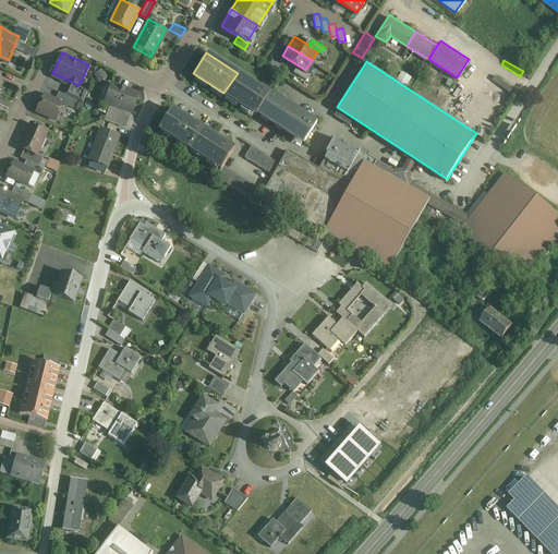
[(305,70),(296,64),(293,70),(306,77),(310,72),(305,70)]
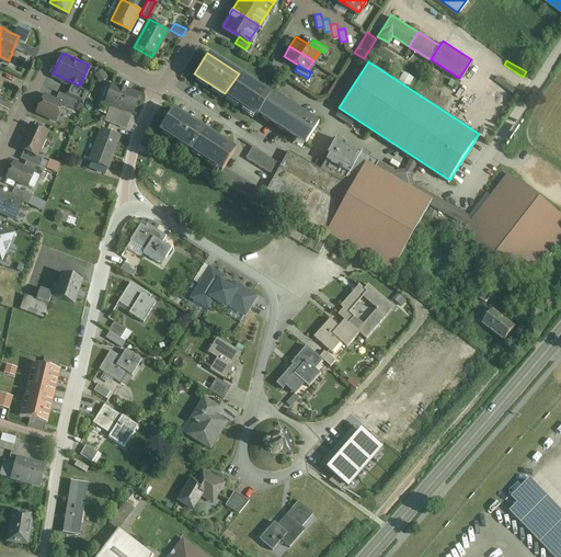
[(105,71),(102,66),(94,71),(99,79),(106,74),(105,71)]
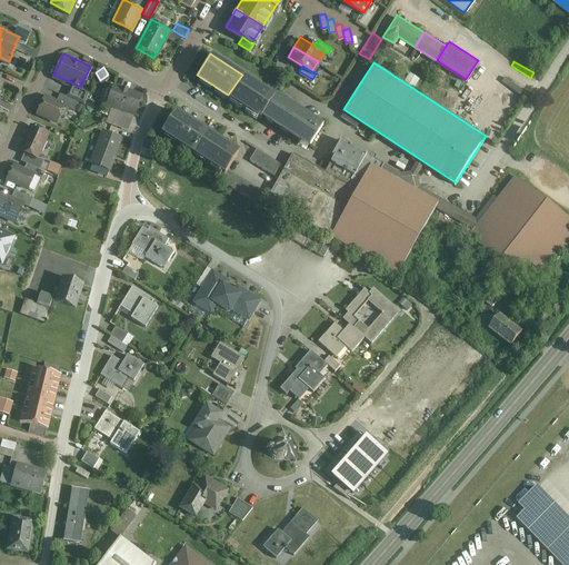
[(242,75),(228,95),(260,116),(263,111),(273,95),(242,75)]
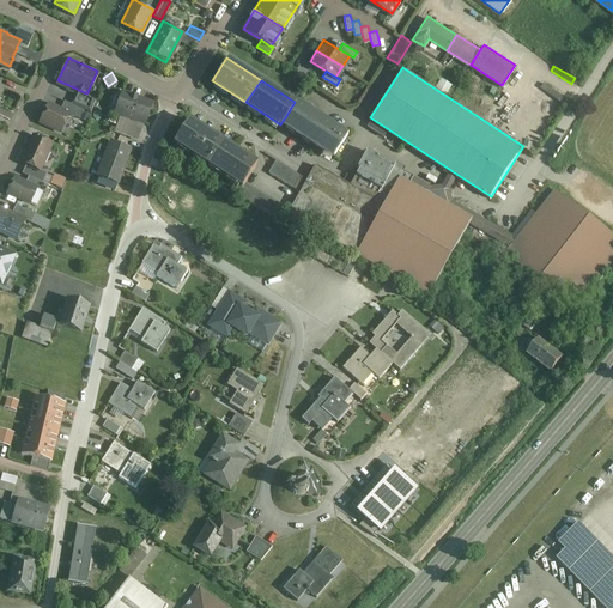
[(86,93),(77,89),(71,101),(84,107),(90,109),(96,96),(87,92),(86,93)]
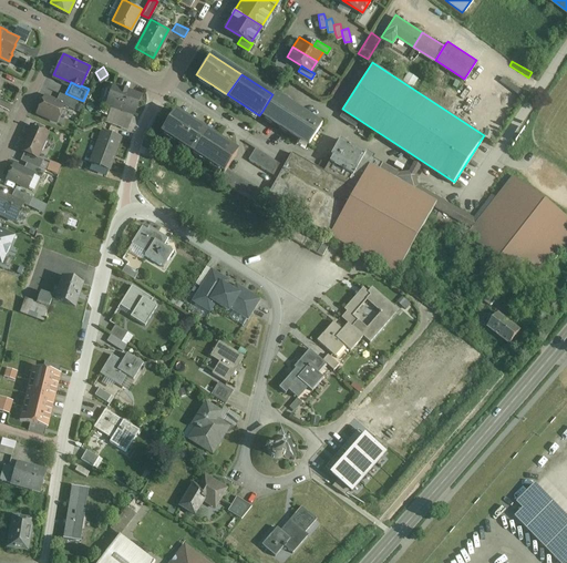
[(141,92),(113,82),(106,101),(111,103),(116,105),(133,111),(134,111),(141,92)]
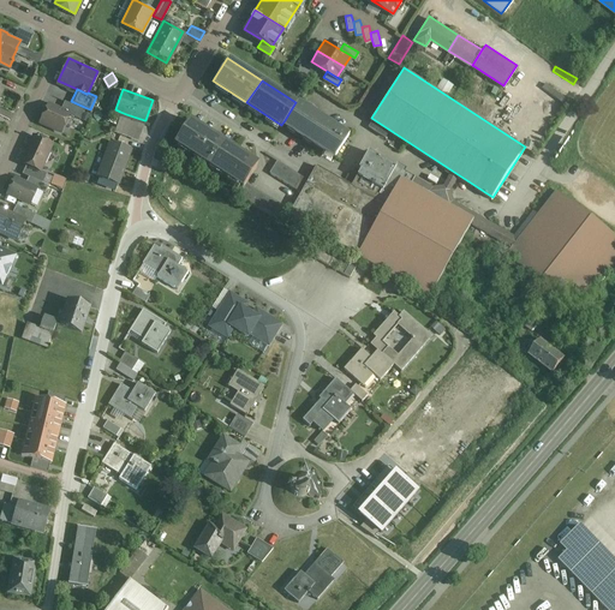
[(71,101),(65,97),(60,107),(69,111),(79,117),(84,107),(71,101)]
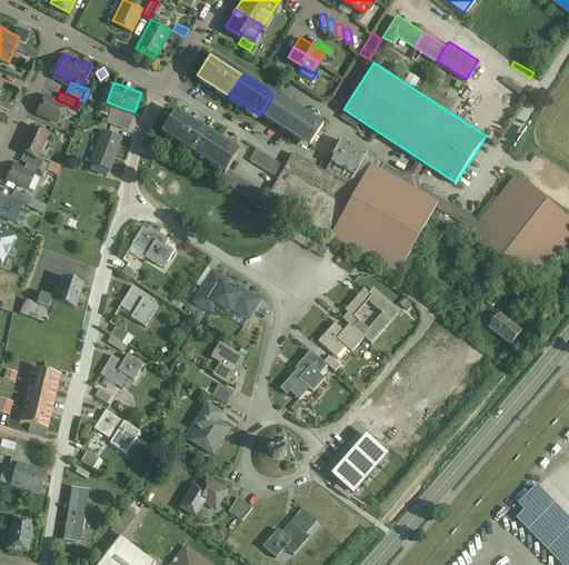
[(322,122),(276,91),(273,95),(263,111),(310,142),(322,122)]
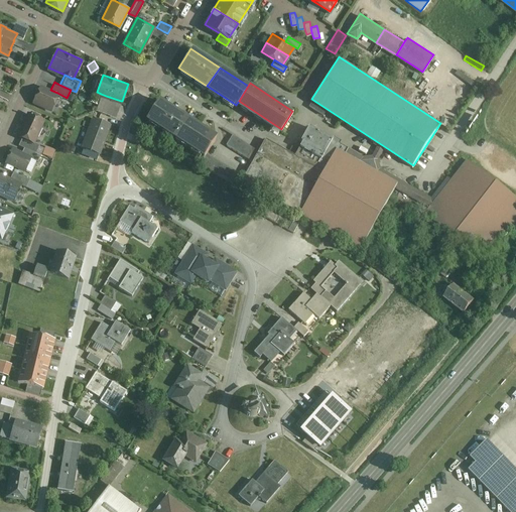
[(50,90),(40,85),(33,100),(50,108),(57,93),(50,90)]
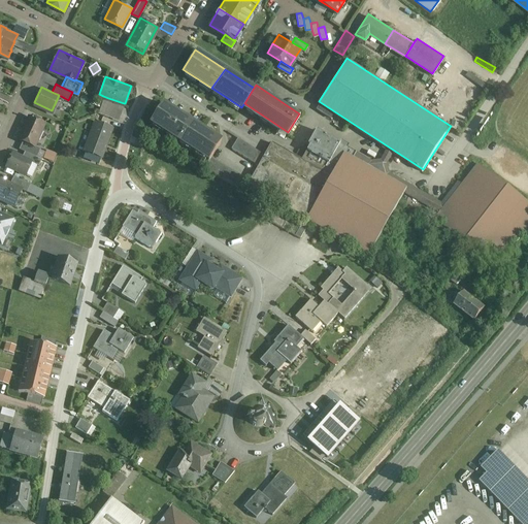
[(103,96),(98,110),(103,112),(108,98),(103,96)]
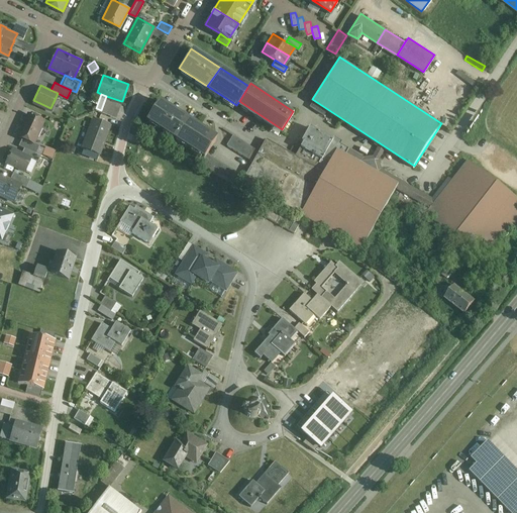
[(121,101),(106,96),(101,110),(116,115),(121,101)]
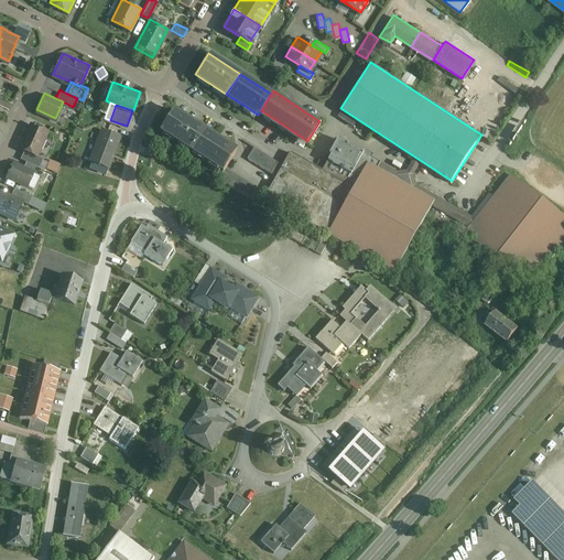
[(191,149),(205,128),(173,108),(160,129),(191,149)]
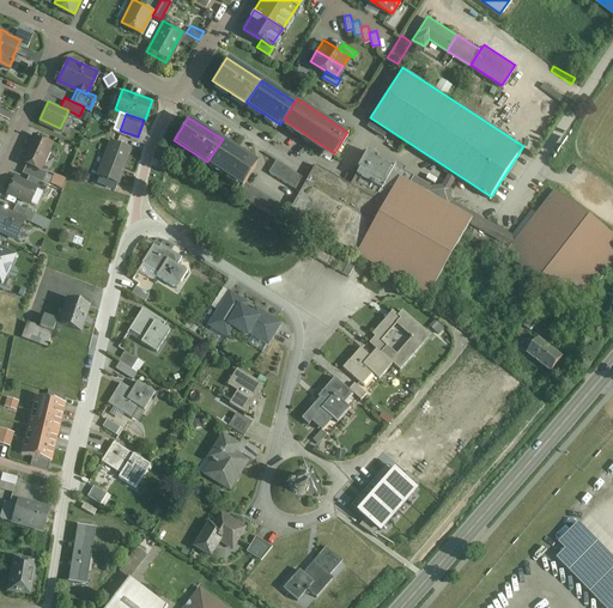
[(52,140),(34,133),(22,158),(26,160),(40,166),(52,140)]
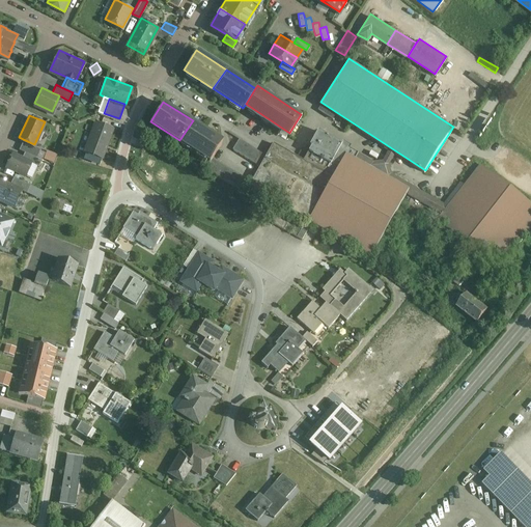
[(113,127),(95,119),(85,149),(102,156),(107,141),(109,140),(110,136),(110,135),(113,127)]
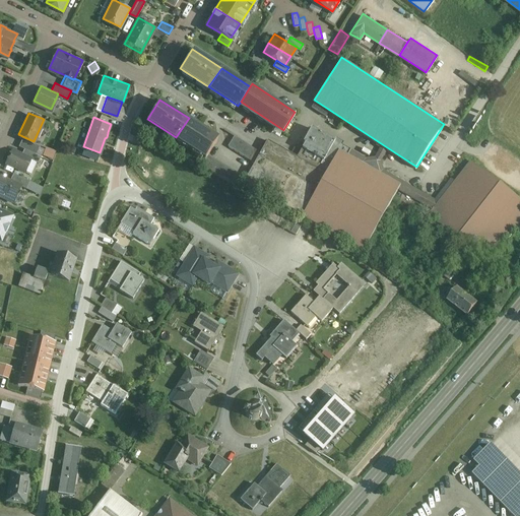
[(189,118),(176,137),(205,156),(207,152),(217,137),(189,118)]
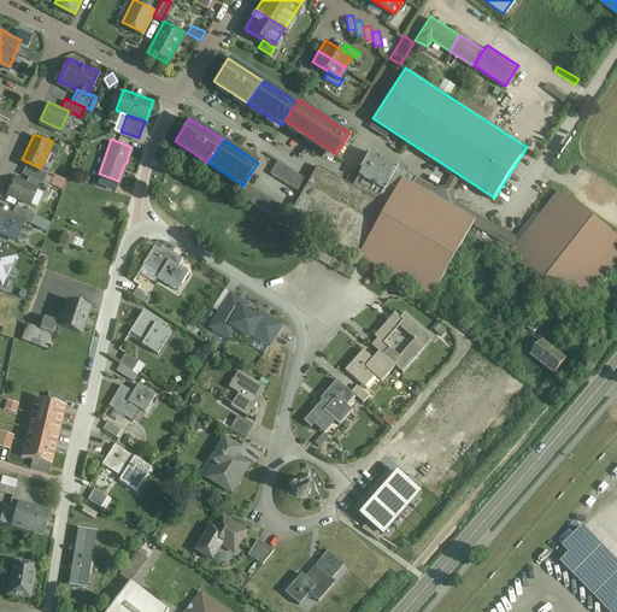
[(352,183),(317,164),(309,178),(301,190),(292,207),(288,215),(353,251),(351,254),(356,257),(358,253),(401,175),(412,181),(416,175),(369,148),(359,166),(362,168),(352,183)]
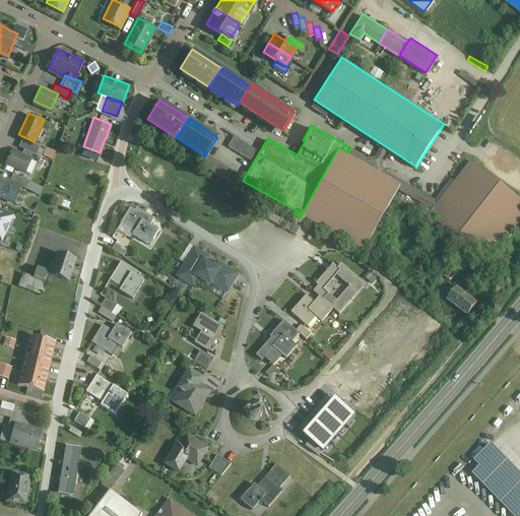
[(255,146),(234,133),(228,143),(248,157),(255,146)]
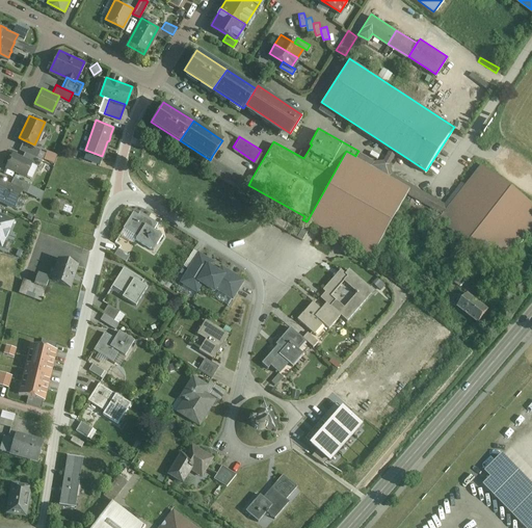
[(34,144),(23,139),(19,148),(25,151),(36,155),(40,147),(34,144)]
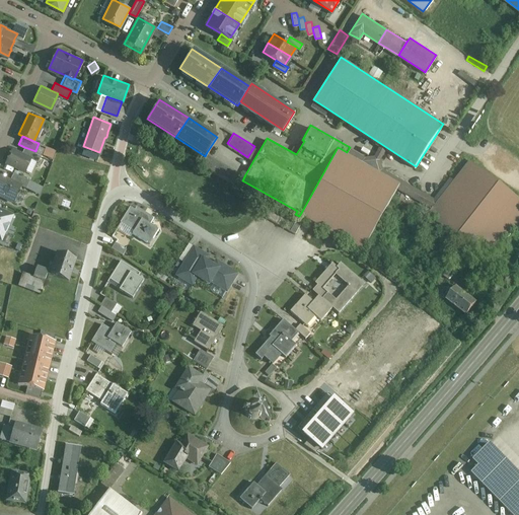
[(42,152),(53,155),(55,147),(45,144),(42,152)]
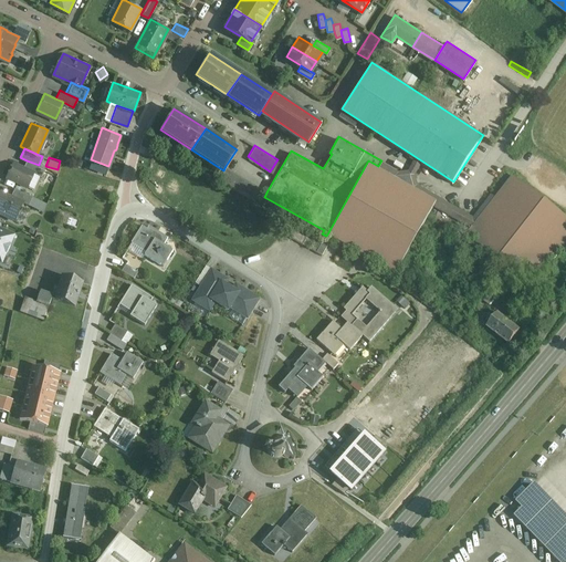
[(278,159),(270,172),(276,175),(283,164),(278,159)]
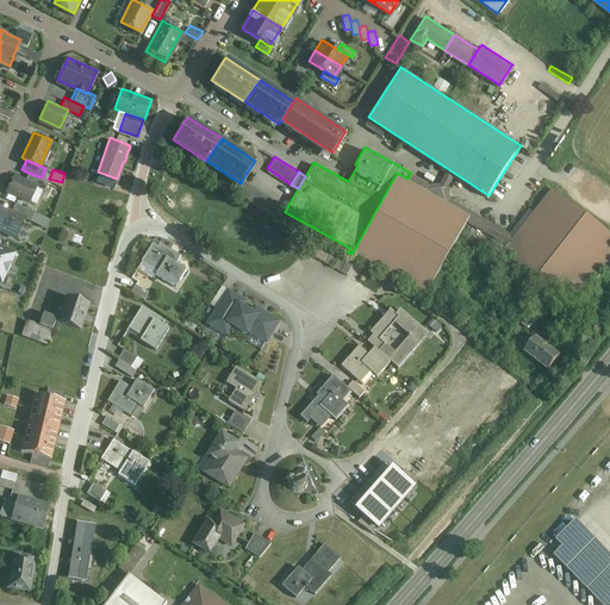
[(42,178),(29,173),(25,179),(36,184),(36,185),(44,188),(48,181),(42,178)]
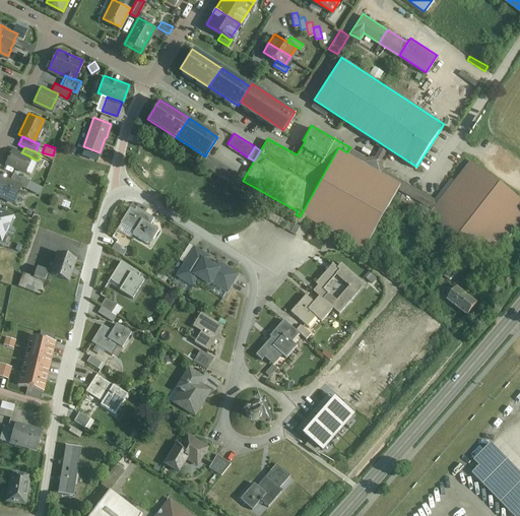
[(347,152),(338,147),(302,213),(363,249),(400,183),(347,152)]
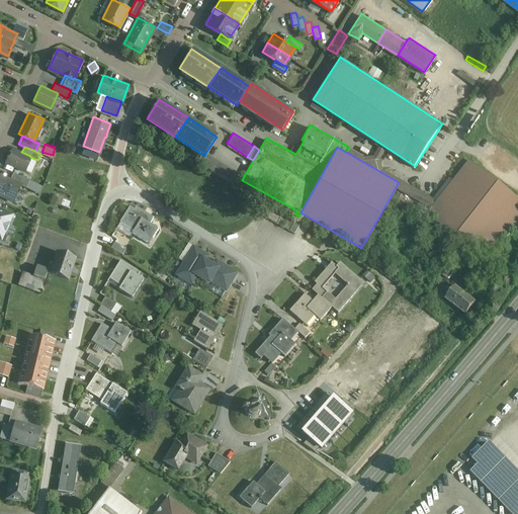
[(21,152),(12,148),(6,161),(25,169),(30,157),(30,156),(21,152)]
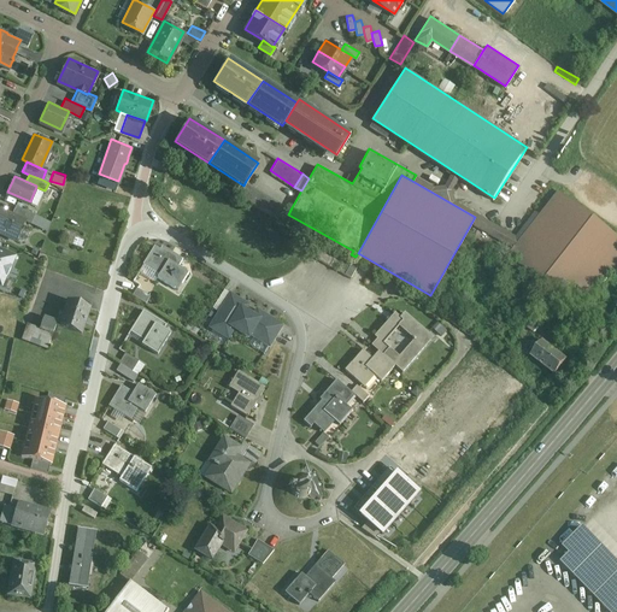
[(292,207),(246,181),(244,186),(239,194),(286,221),(288,215),(292,207)]
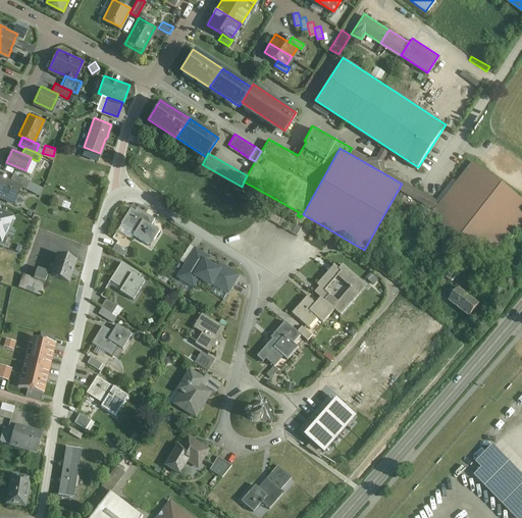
[(521,197),(473,159),(429,215),(490,262),(521,221),(521,197)]
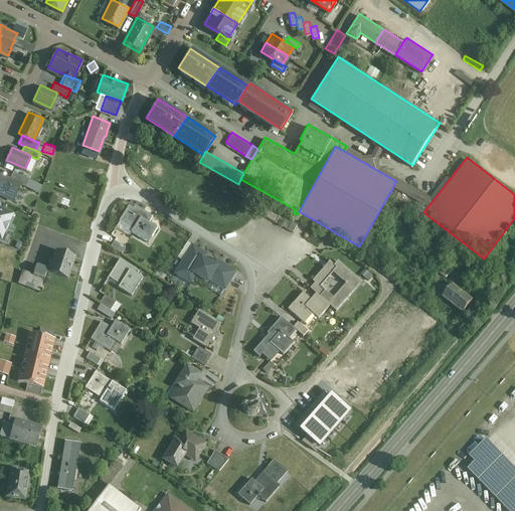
[(29,177),(13,169),(10,177),(20,182),(26,184),(29,177)]
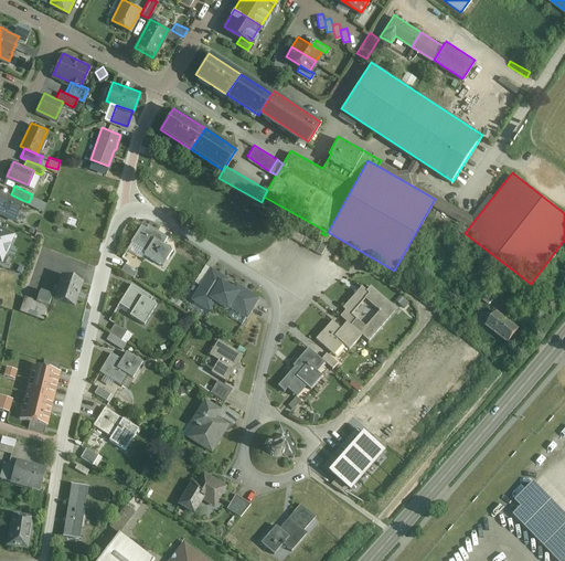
[(11,194),(1,189),(0,190),(0,210),(14,218),(22,200),(11,194)]
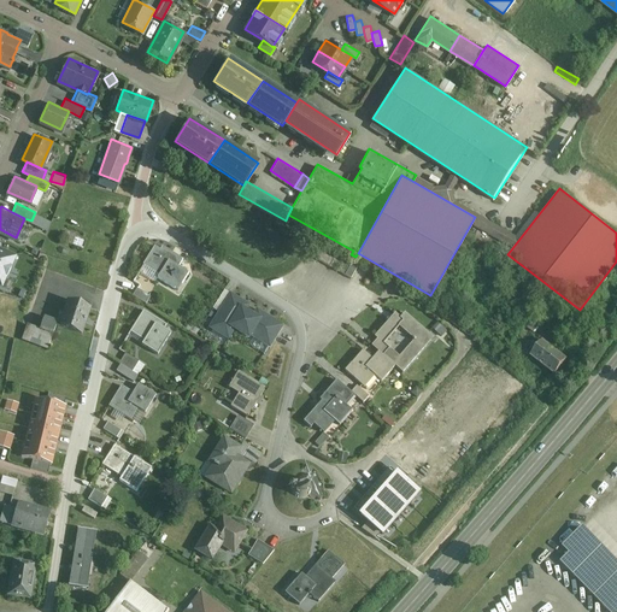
[(45,216),(35,212),(31,221),(40,225),(45,216)]
